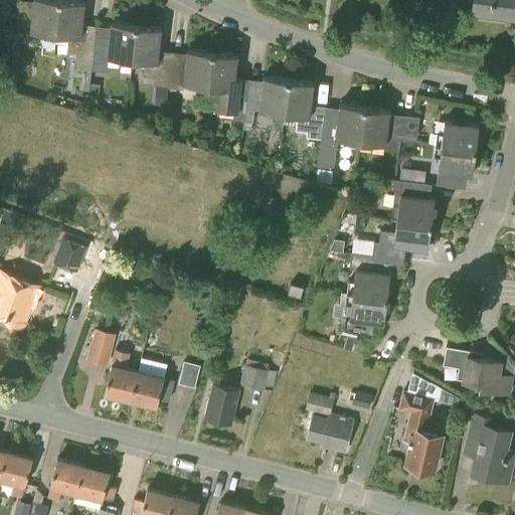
[(30,36),(30,31),(43,32),(41,54),(53,55),(55,33),(56,33),(59,0),(33,0),(34,2),(20,0),(15,35),(30,36)]
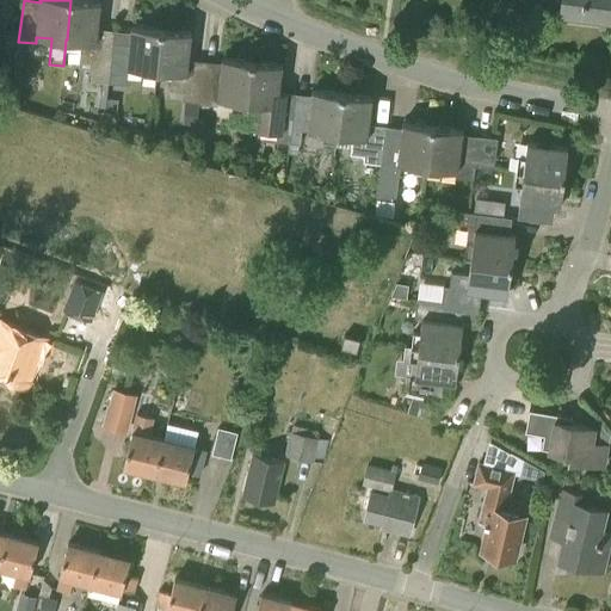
[(109,82),(113,36),(98,34),(102,2),(81,0),(71,0),(67,39),(81,42),(79,67),(92,68),(92,80),(109,82)]
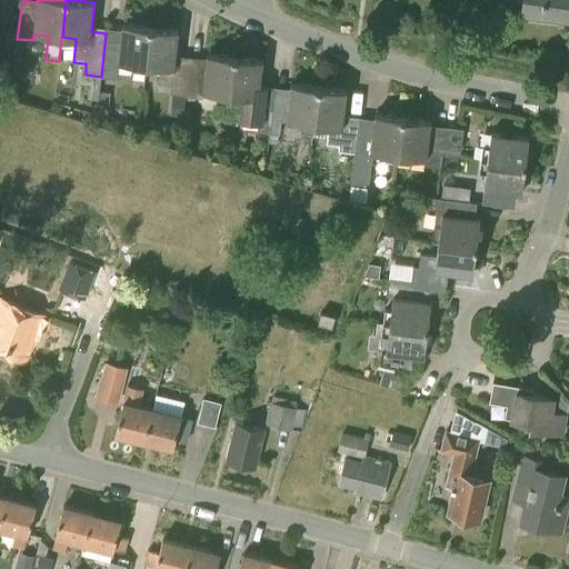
[(568,22),(568,0),(523,0),(522,17),(568,22)]
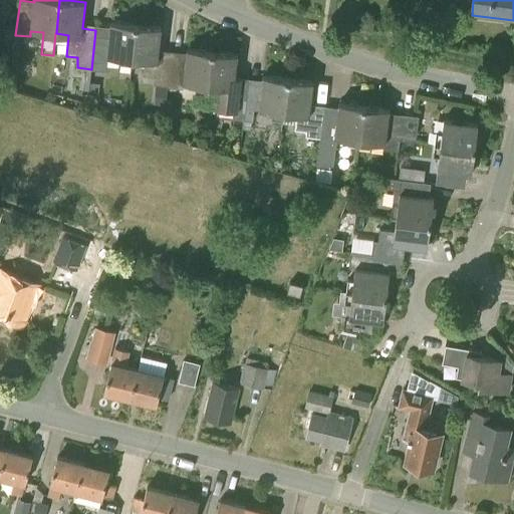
[(132,64),(132,59),(136,25),(110,22),(109,31),(95,30),(91,69),(105,70),(107,56),(120,57),(119,63),(132,64)]
